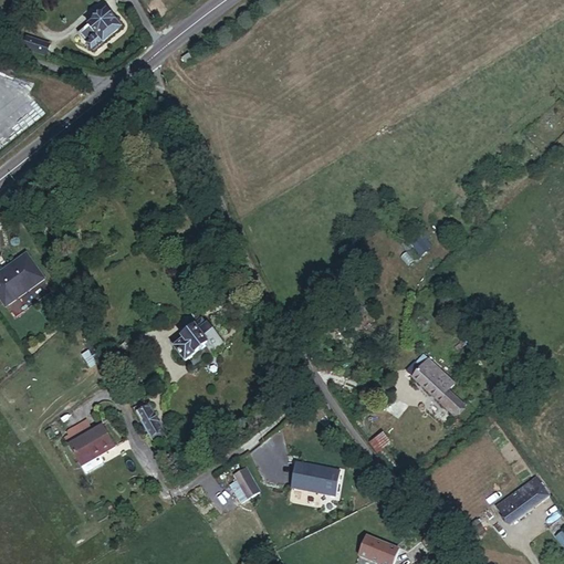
[(118,25),(104,8),(77,30),(92,47),(118,25)]
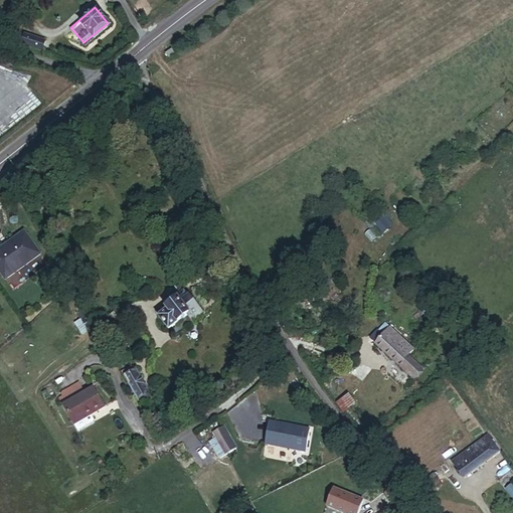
[(17,31),(15,38),(21,40),(20,42),(43,51),(46,41),(17,31)]
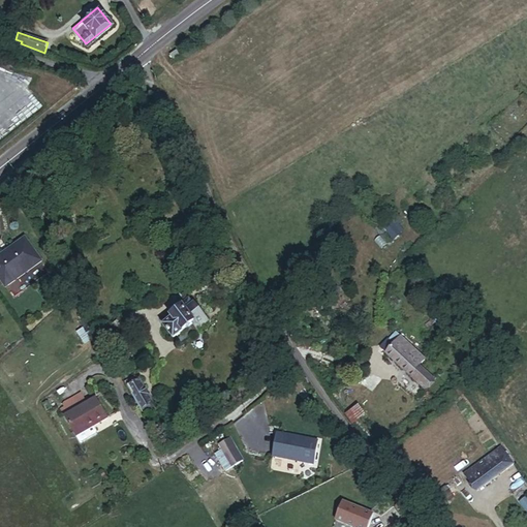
[(143,211),(138,204),(133,207),(137,214),(143,211)]
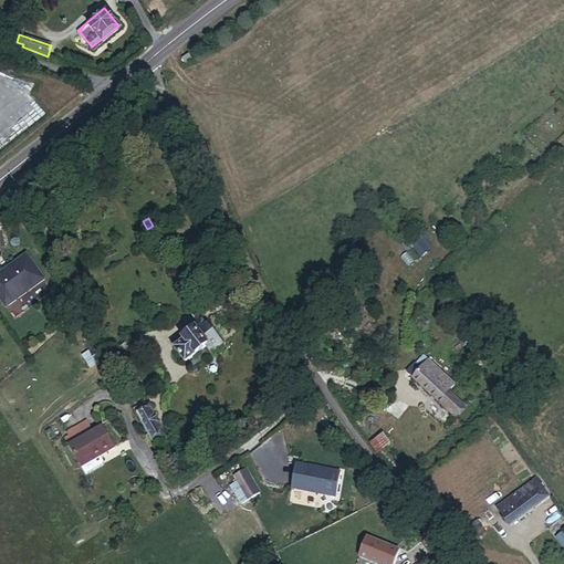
[(24,257),(0,273),(0,304),(2,307),(41,280),(24,257)]
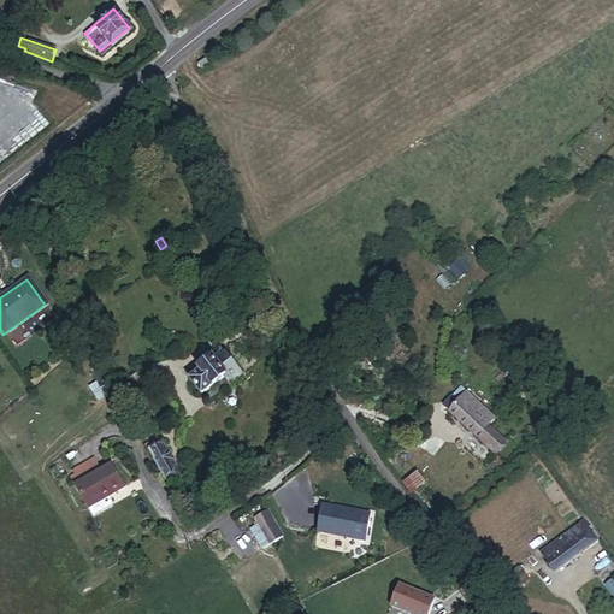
[(237,311),(219,320),(225,330),(242,320),(237,311)]
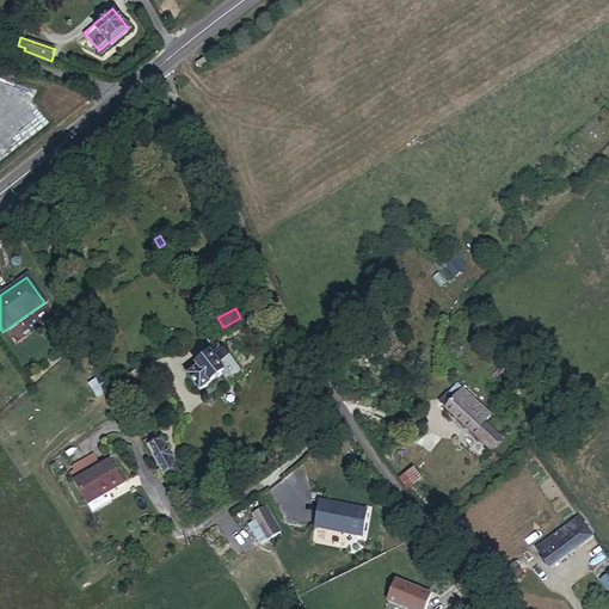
[(217,375),(222,382),(235,374),(223,355),(220,357),(217,355),(209,361),(207,358),(190,369),(191,371),(184,376),(194,392),(217,375)]
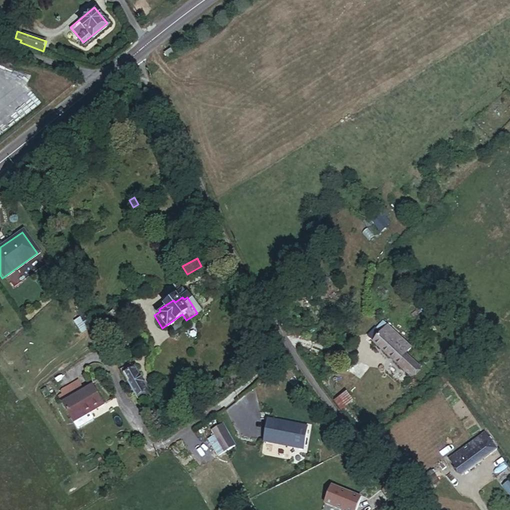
[(86,320),(81,313),(77,316),(82,323),(86,320)]
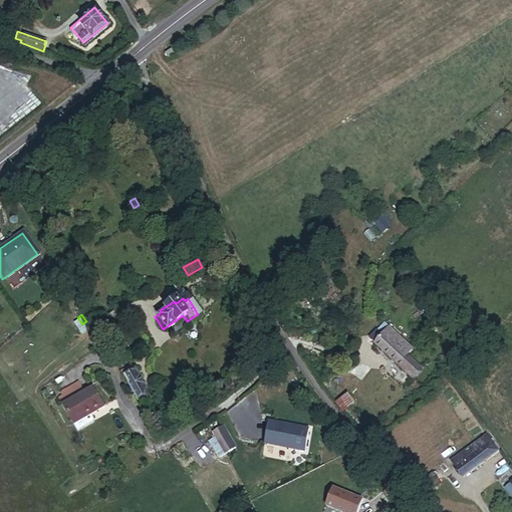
[(384,327),(372,339),(409,373),(418,364),(392,339),(394,337),(384,327)]
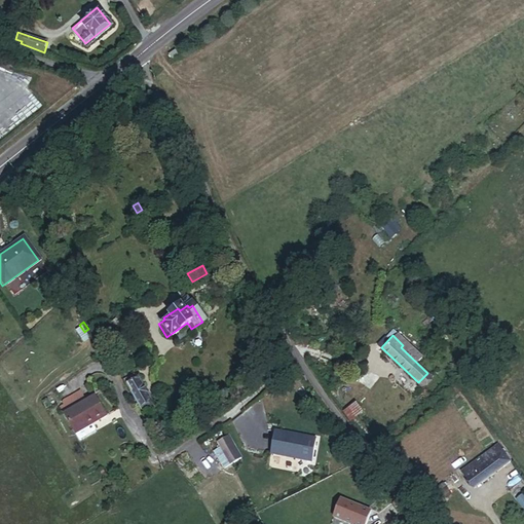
[(128,374),(119,380),(139,413),(152,406),(135,377),(132,379),(128,374)]
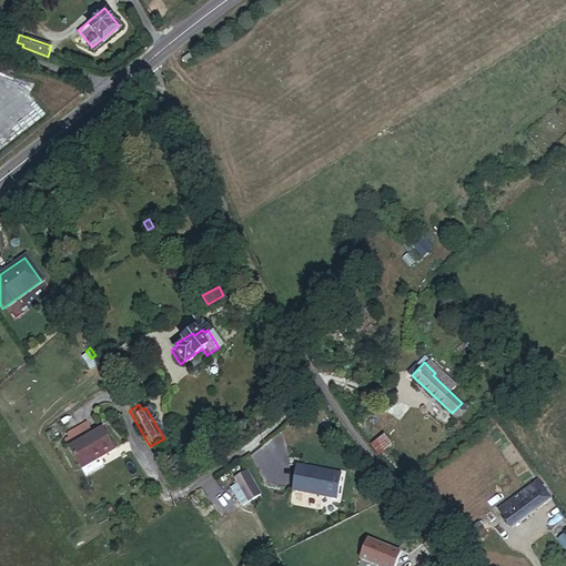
[(61,431),(66,440),(87,427),(81,417),(60,428),(61,431)]
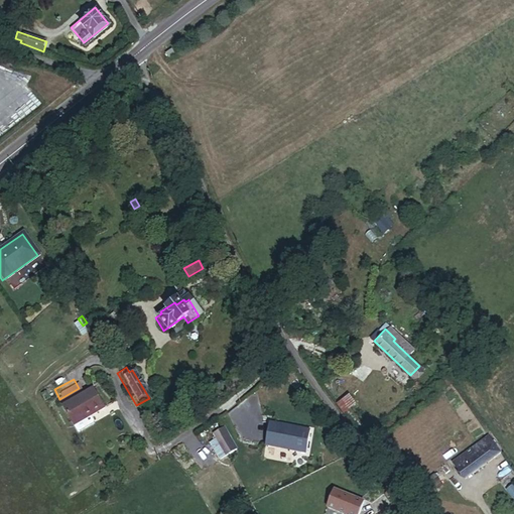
[(59,399),(55,391),(51,393),(66,421),(98,404),(88,384),(79,388),(59,399)]
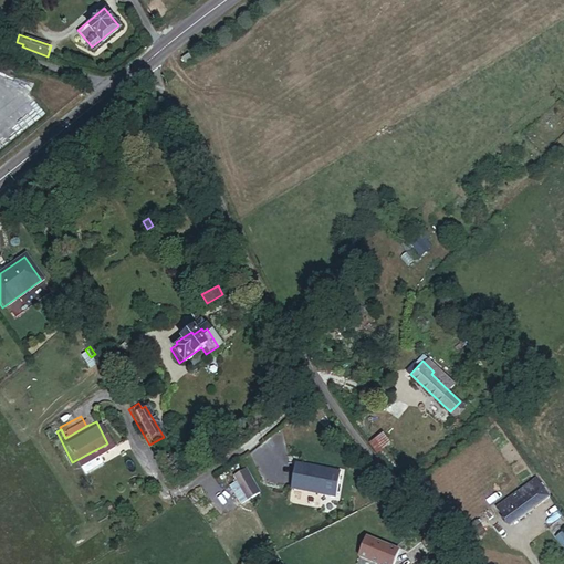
[(368,438),(376,449),(389,440),(382,429),(368,438)]
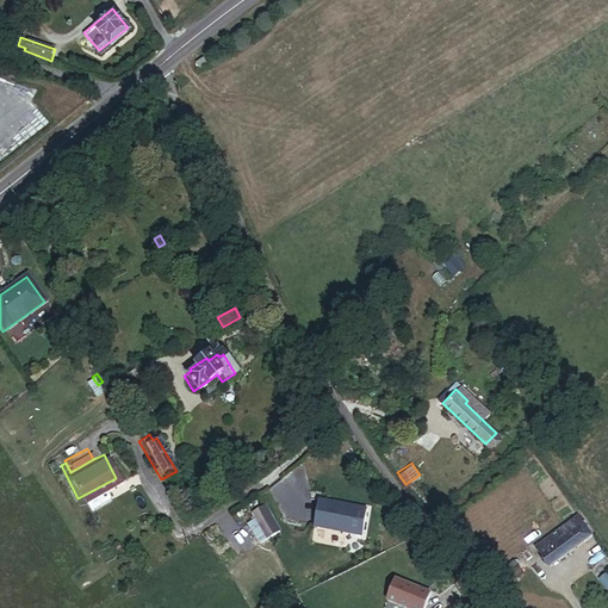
[(360,534),(365,508),(316,500),(312,526),(360,534)]
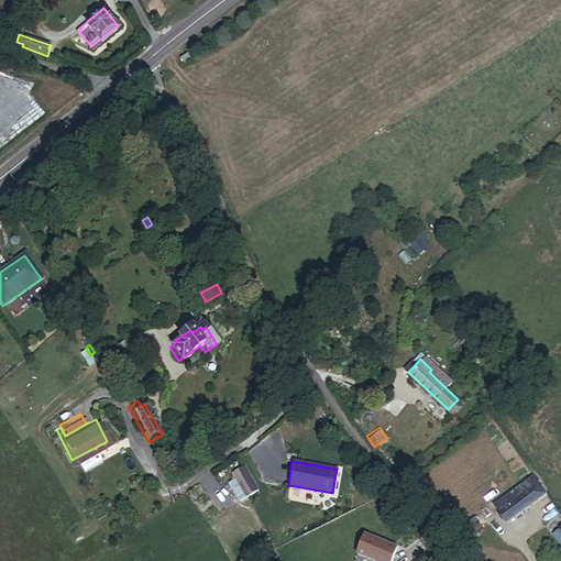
[(256,488),(243,466),(231,474),(240,490),(243,496),(256,488)]
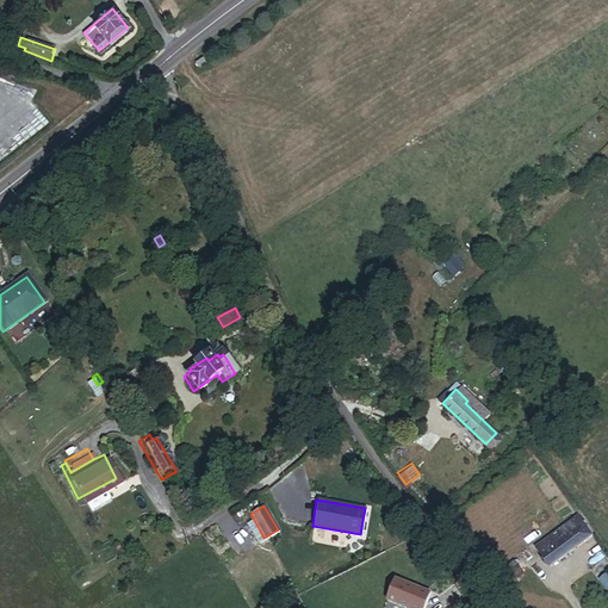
[(590,534),(577,517),(535,548),(550,568),(578,546),(577,544),(590,534)]
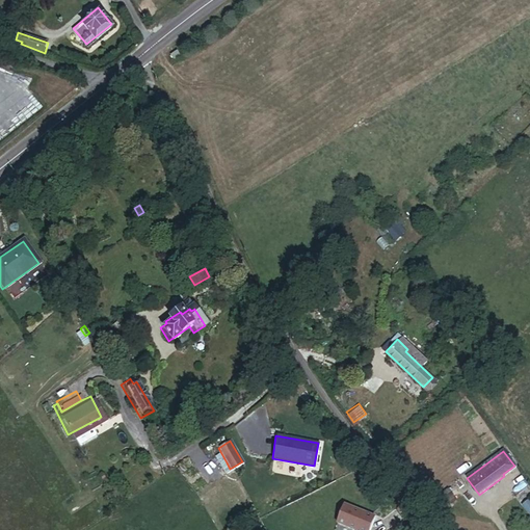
[(503,474),(504,476),(515,468),(514,466),(503,474)]
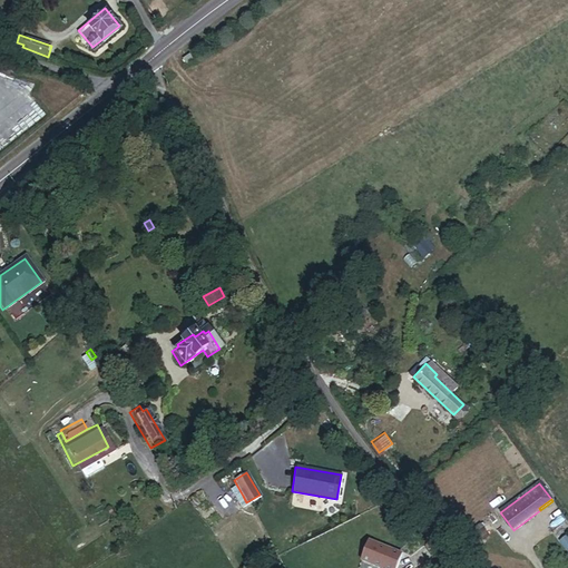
[(456,539),(462,549),(487,535),(480,525),(456,539)]
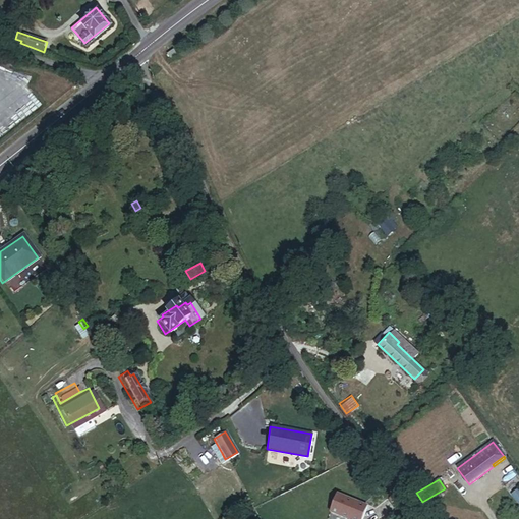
[(518,493),(514,487),(508,492),(518,505),(518,493)]
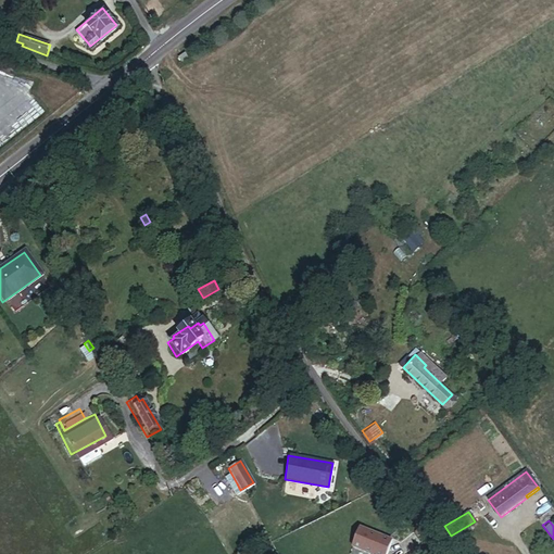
[(357,527),(351,545),(375,553),(383,553),(390,539),(357,527)]
